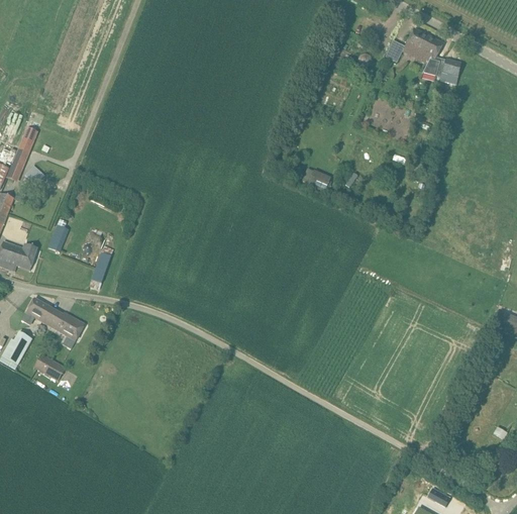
[(393,39),(388,48),(385,55),(397,62),(403,50),(425,62),(421,71),(439,75),(439,80),(455,84),(460,63),(436,56),(442,42),(414,27),(405,45),(393,39)]
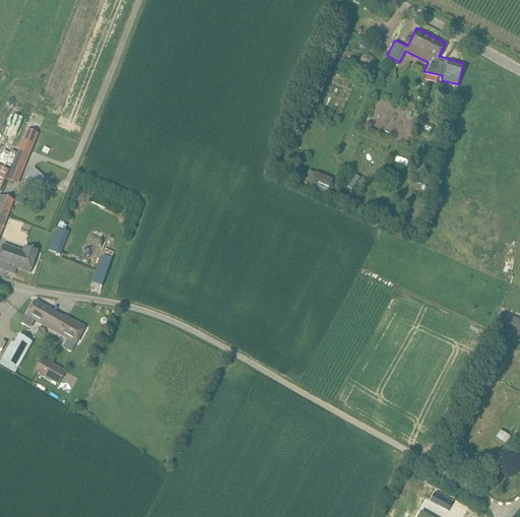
[(12,108),(2,137),(12,140),(22,111),(12,108)]
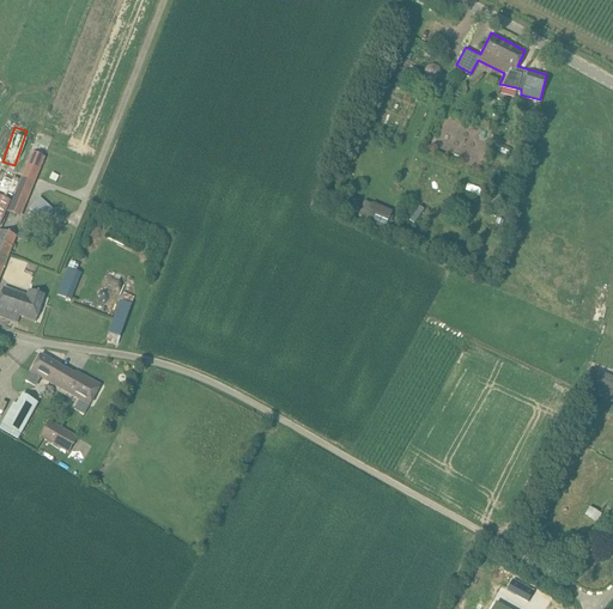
[(32,150),(16,190),(24,194),(28,195),(44,154),(32,150)]
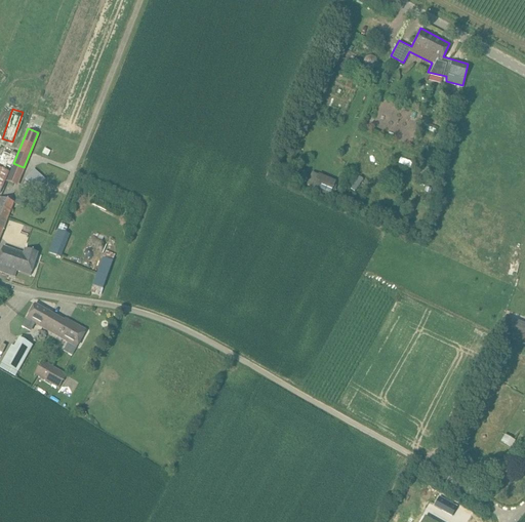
[(13,163),(6,178),(13,182),(21,166),(13,163)]
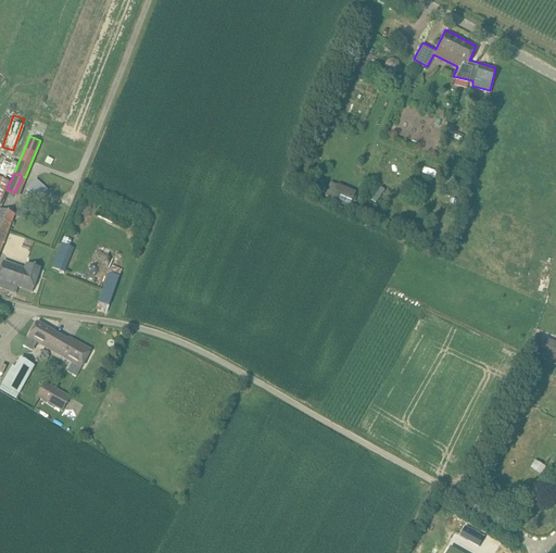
[(330,198),(350,205),(356,189),(338,181),(330,198)]
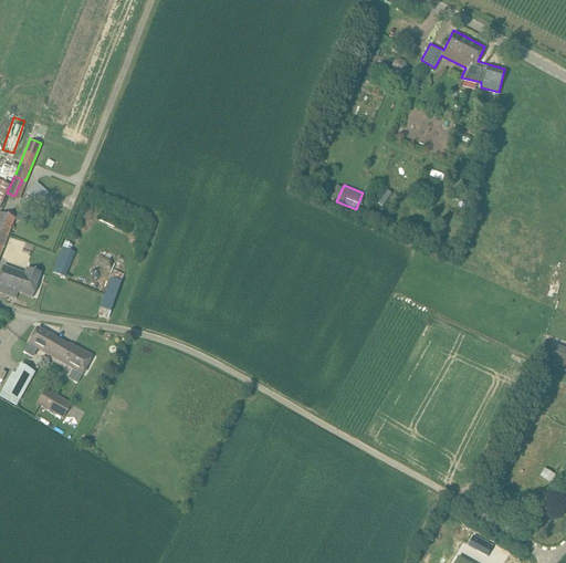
[(32,186),(28,191),(39,201),(44,196),(32,186)]
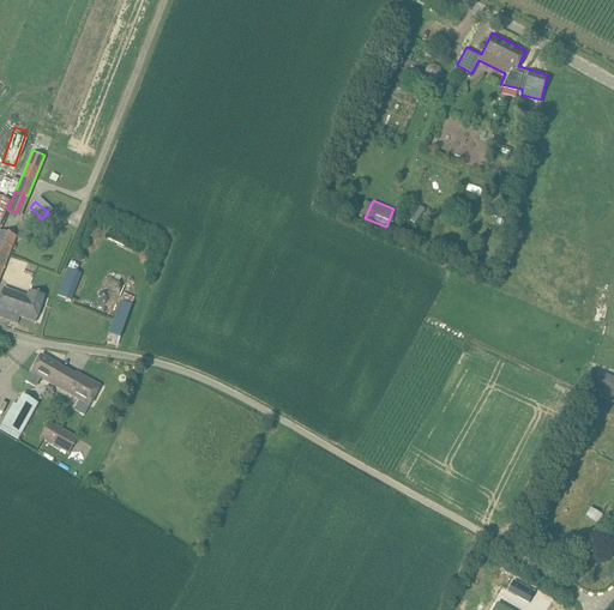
[(0,275),(16,234),(0,227),(0,275)]
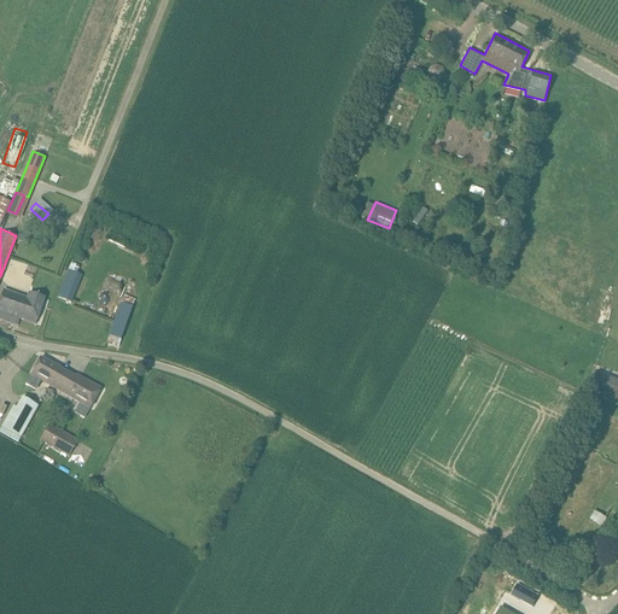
[(69,267),(58,294),(71,299),(82,273),(69,267)]
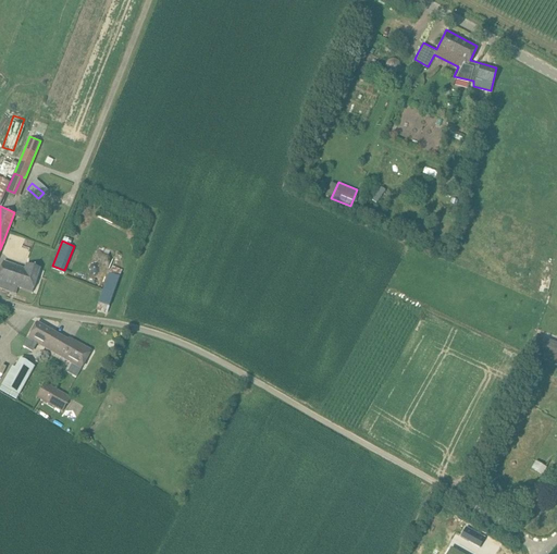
[(0,269),(0,285),(13,290),(21,265),(4,259),(0,269)]
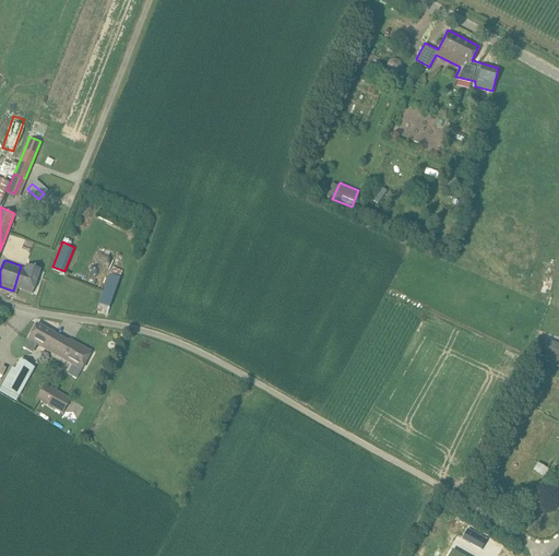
[(25,267),(21,265),(13,291),(15,292),(15,291),(16,285),(33,291),(40,267),(27,262),(25,267)]
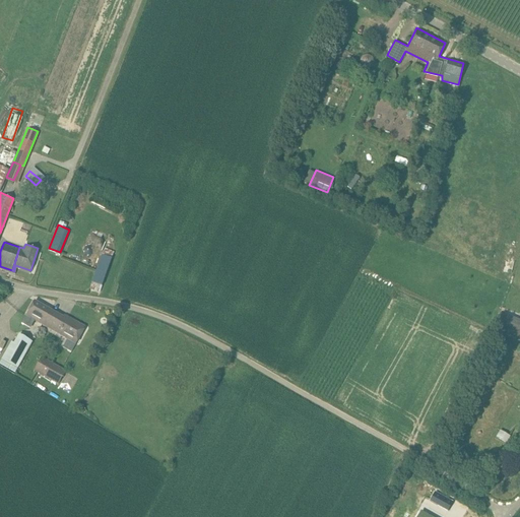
[(92,284),(104,286),(114,248),(103,245),(92,284)]
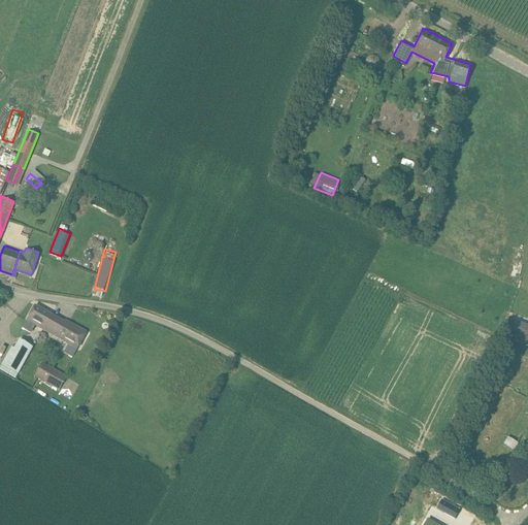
[(63,322),(65,318),(36,301),(26,319),(42,328),(50,315),(63,322)]
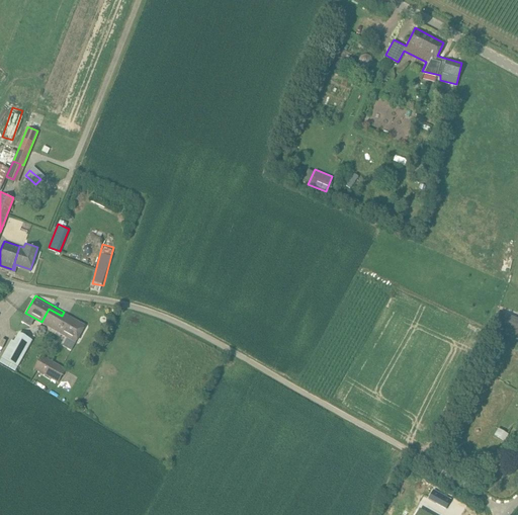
[(85,324),(64,312),(62,316),(49,309),(41,322),(75,341),(85,324)]
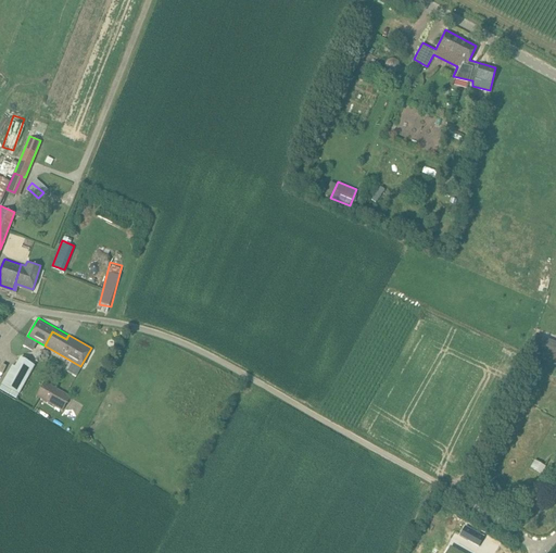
[(555,361),(555,340),(533,332),(529,346),(536,348),(534,354),(555,361)]
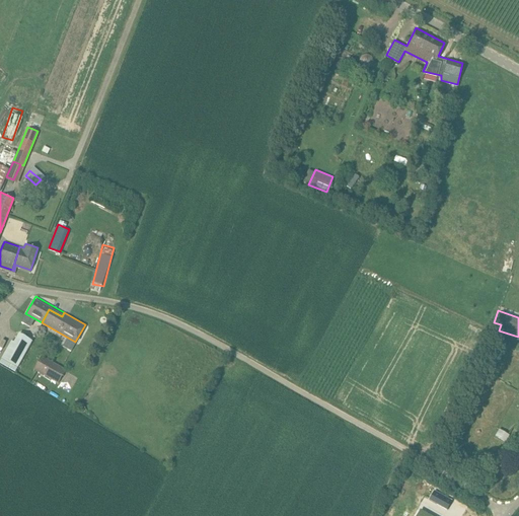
[(1,357),(17,365),(32,339),(19,332),(14,341),(11,339),(1,357)]
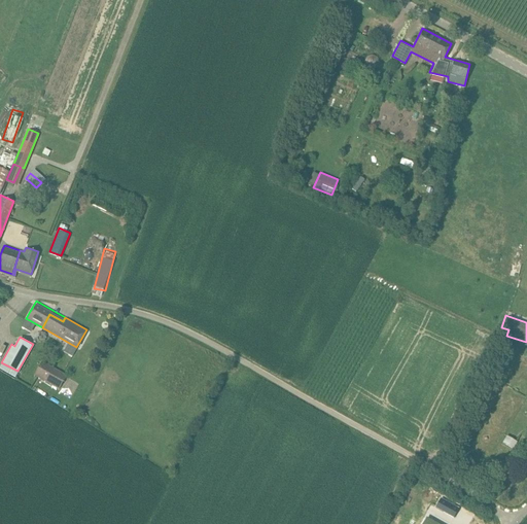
[(42,359),(34,373),(59,387),(67,374),(42,359)]
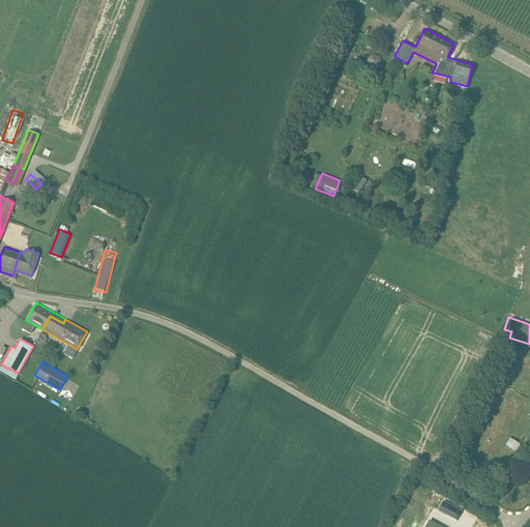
[(490,470),(500,476),(517,449),(505,443),(490,470)]
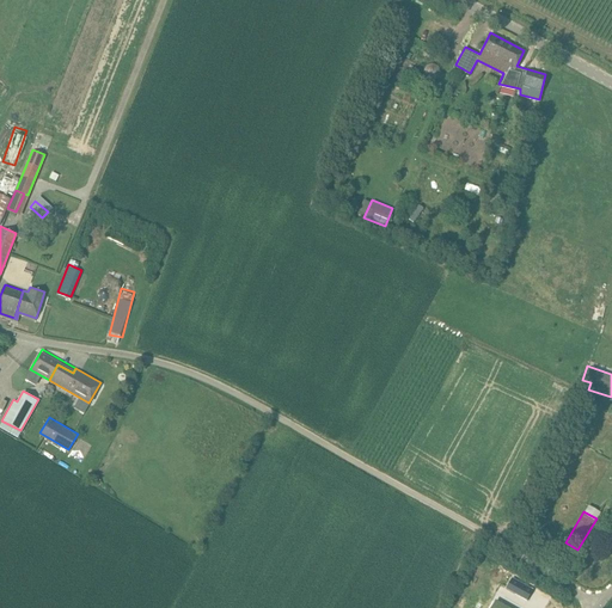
[(514,591),(520,581),(512,576),(507,587),(514,591)]
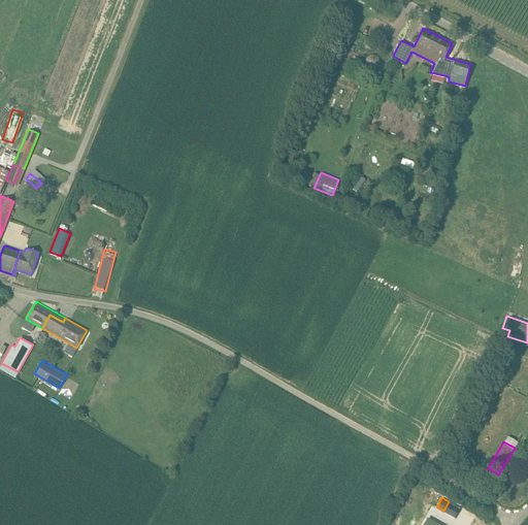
[(429,512),(422,524),(449,524),(450,523),(429,512)]
